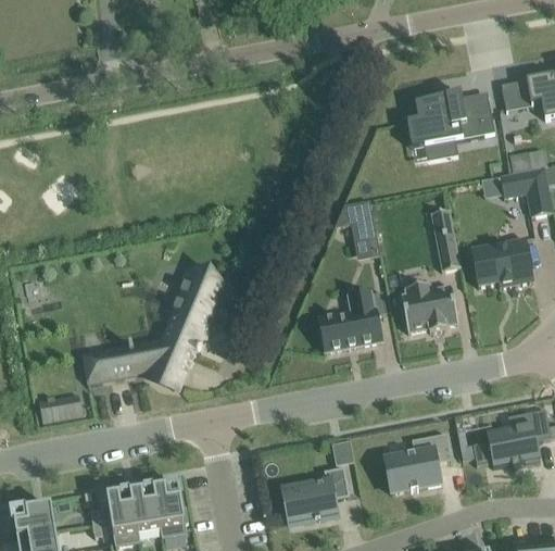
[(554,69),(550,70),(550,74),(526,79),(531,107),(532,105),(532,103),(541,101),(544,120),(550,119),(550,116),(554,115),(554,69)]
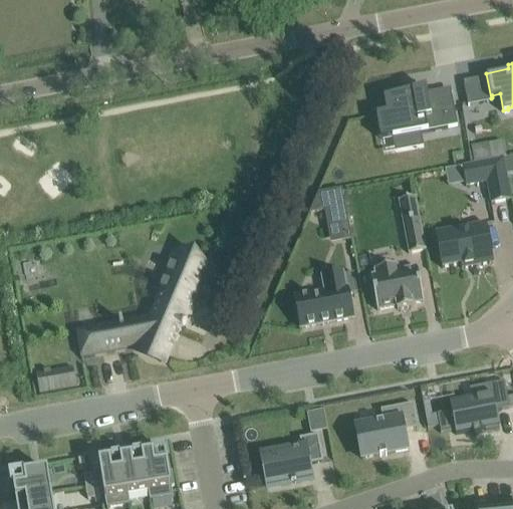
[(427,89),(426,85),(415,87),(403,90),(403,88),(382,91),(386,109),(375,111),(380,137),(416,130),(420,129),(448,123),(445,108),(430,110),(426,89),(427,89)]
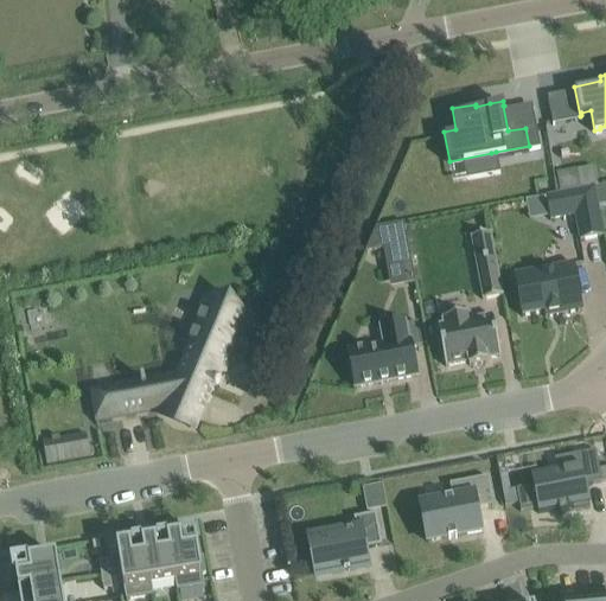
[(579,185),(575,166),(556,170),(560,189),(579,185)]
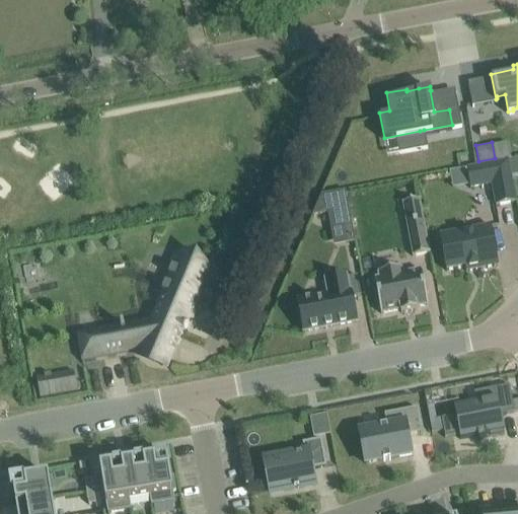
[(517,154),(508,156),(511,172),(517,170),(517,154)]
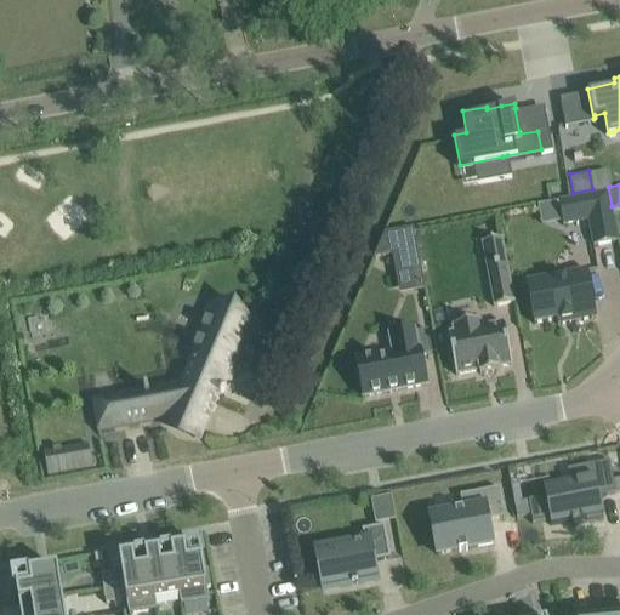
[(589,216),(593,241),(616,237),(608,187),(558,197),(562,221),(589,216)]
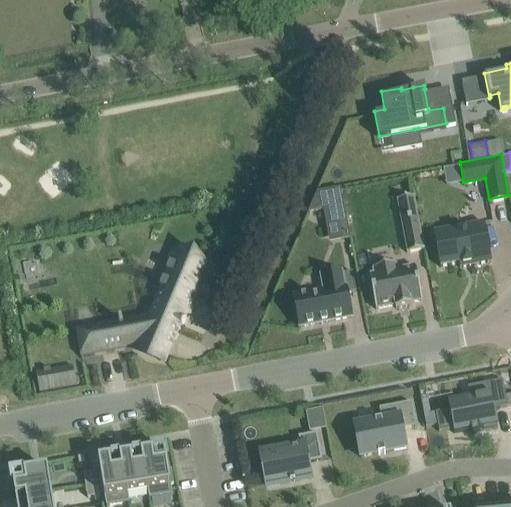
[(345,220),(347,220),(340,184),(317,188),(308,209),(308,210),(324,207),(327,223),(345,220)]
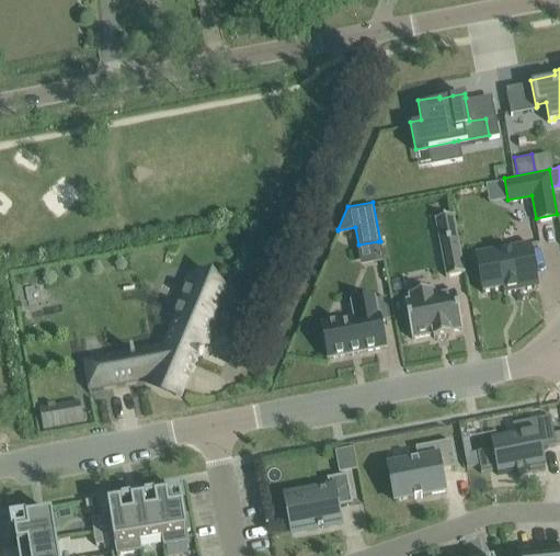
[(458,236),(438,240),(445,273),(465,270),(458,236)]
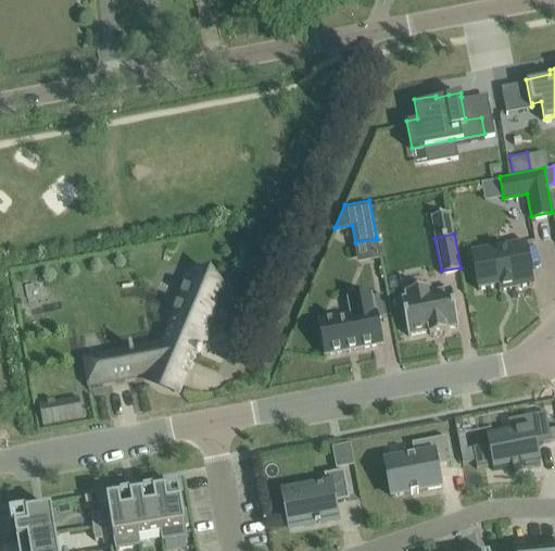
[(477,286),(497,283),(499,287),(533,280),(526,238),(470,249),(477,286)]
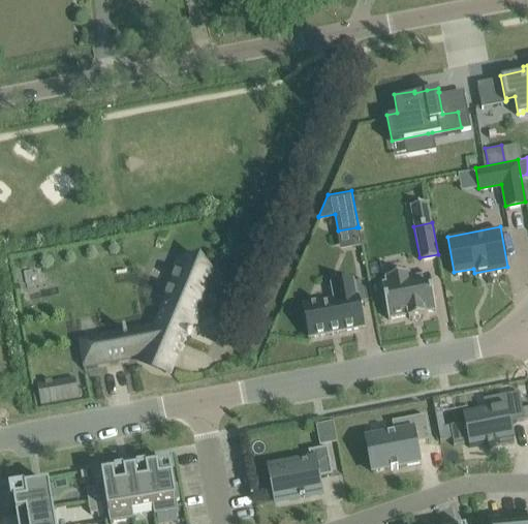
[(211,270),(182,258),(177,270),(175,269),(172,277),(174,278),(171,285),(167,285),(164,293),(167,294),(149,337),(125,342),(124,334),(126,334),(125,326),(122,327),(122,330),(79,338),(83,363),(143,351),(141,357),(169,369),(211,270)]
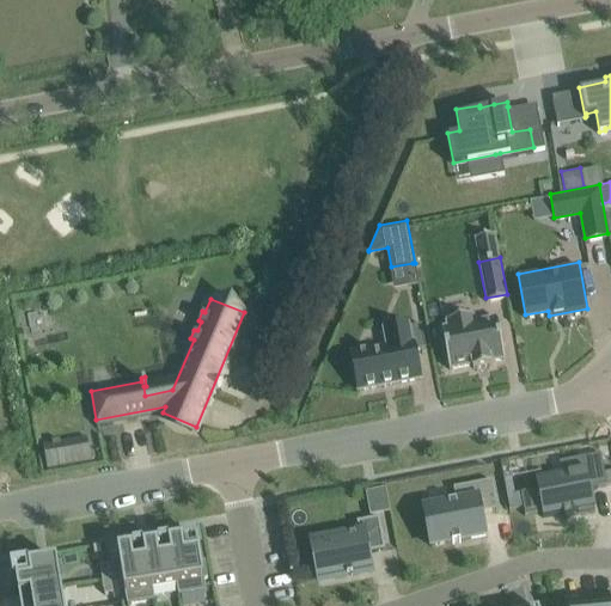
[(492,361),(490,357),(503,355),(496,314),(474,319),(472,312),(446,317),(447,324),(441,325),(448,366),(472,361),(472,365),(492,361)]
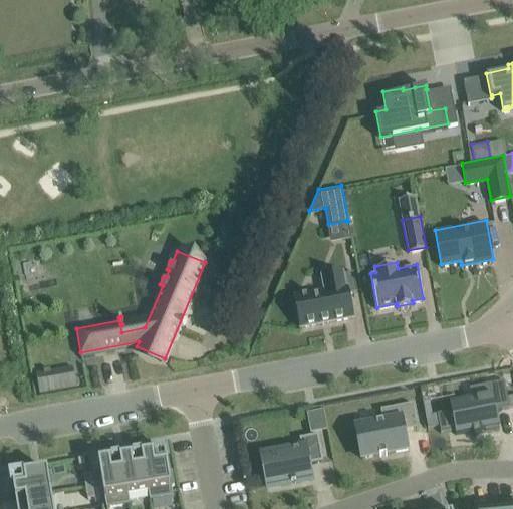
[(300,324),(351,315),(347,291),(356,289),(353,270),(342,272),(341,270),(322,274),(325,289),(295,295),(300,324)]
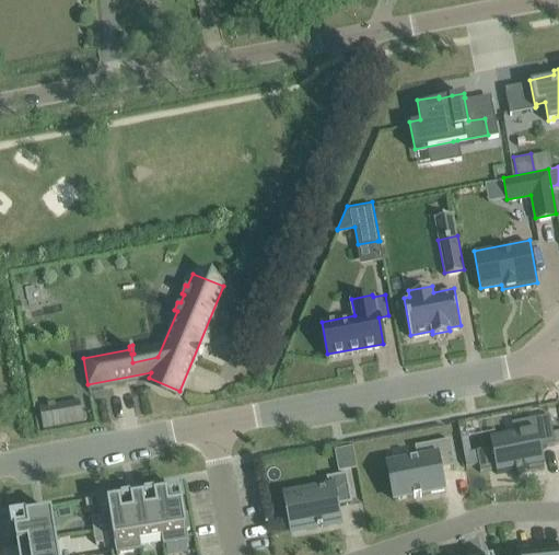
[(43,426),(83,418),(79,396),(38,404),(43,426)]
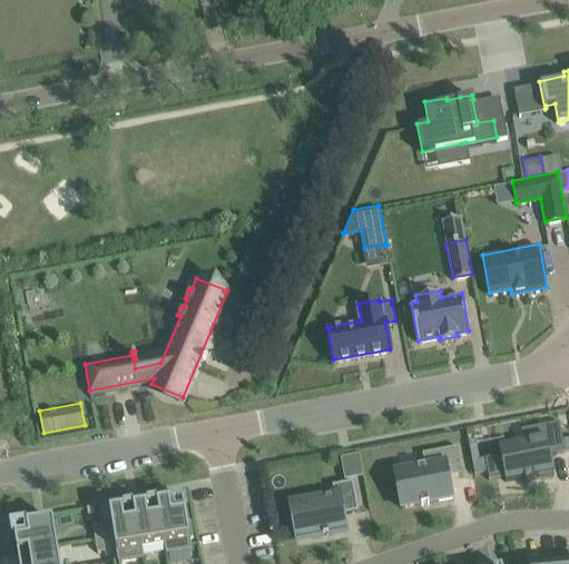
[(501,452),(484,455),(488,476),(507,473),(507,476),(504,476),(504,478),(525,474),(525,478),(552,473),(553,473),(549,452),(565,448),(559,419),(520,426),(522,438),(525,447),(501,452)]
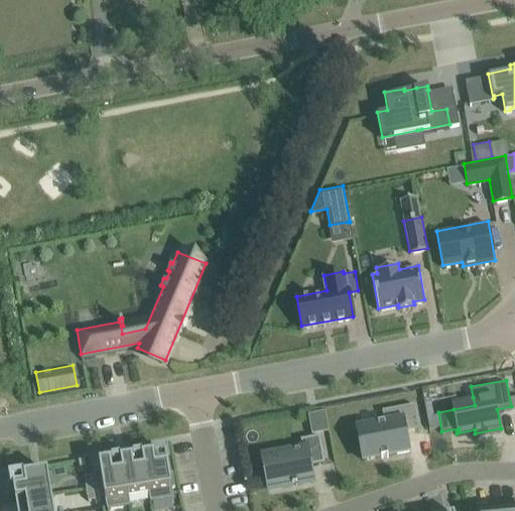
[(385,420),(358,425),(364,458),(409,450),(405,429),(419,427),(415,403),(383,409),(385,420)]
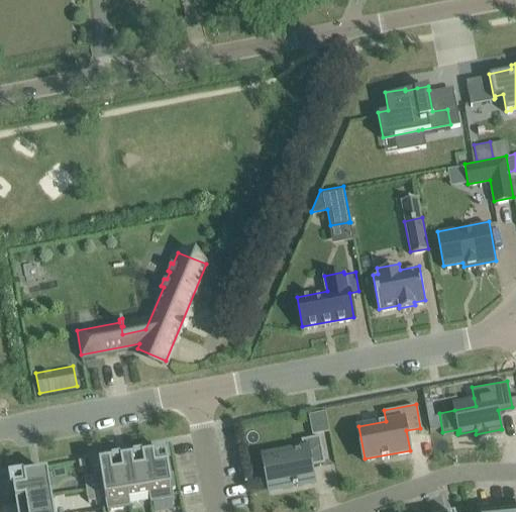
[(311,429),(328,425),(325,411),(308,414),(311,429)]
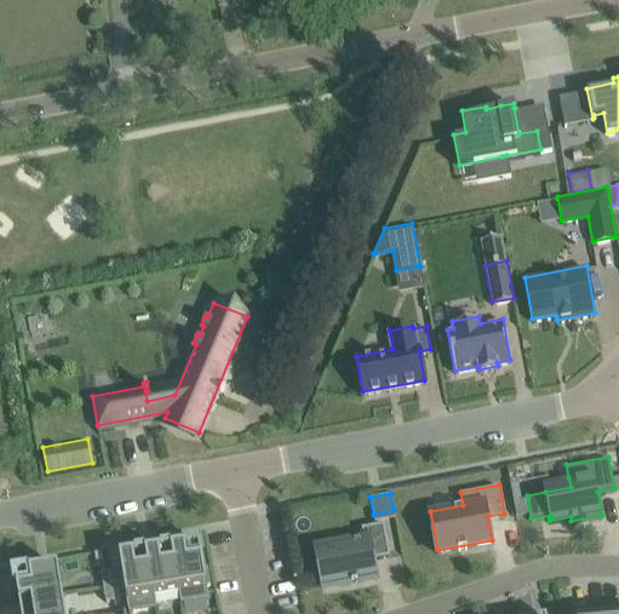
[(337,545),(338,550),(317,554),(316,546),(314,546),(321,585),(350,580),(350,579),(357,578),(357,579),(362,578),(362,577),(374,574),(374,575),(376,575),(373,556),(389,554),(383,521),(361,524),(364,538),(336,543),(336,545),(337,545)]
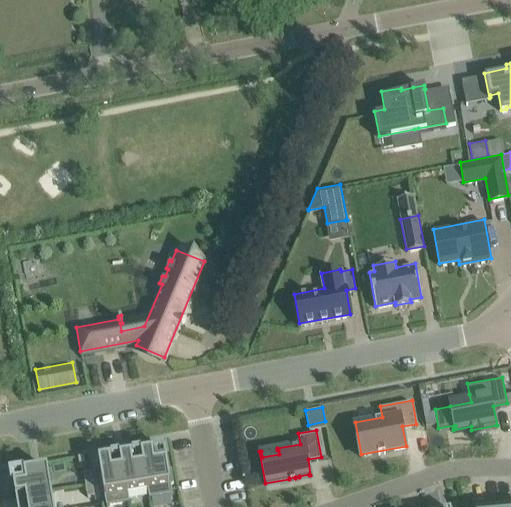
[(167,467),(164,446),(141,449),(147,485),(149,495),(172,491),(170,482),(173,481),(171,466),(167,467)]
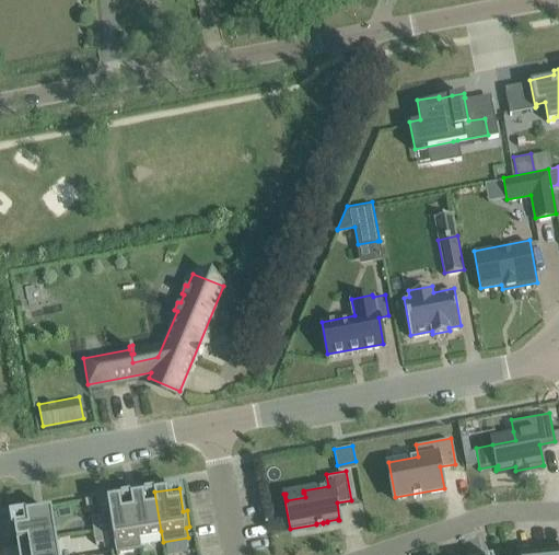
[(161,531),(154,492),(132,496),(139,535),(161,531)]
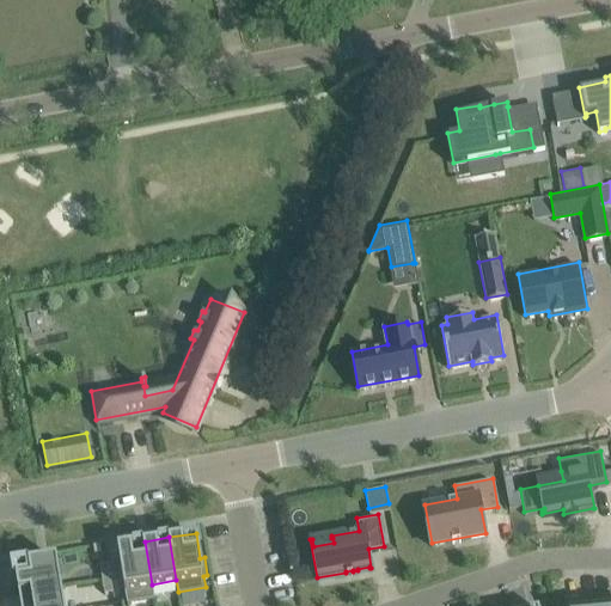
[(152,585),(145,542),(117,546),(126,600),(153,595),(152,585)]
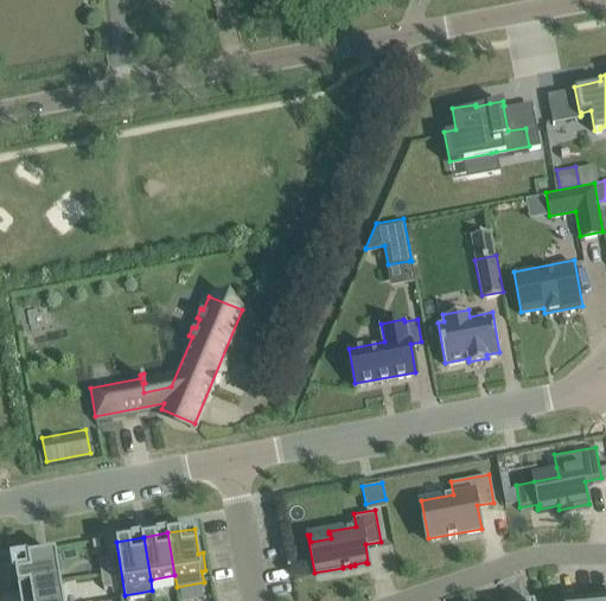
[(13,558),(18,584),(61,577),(56,548),(38,550),(38,554),(13,558)]
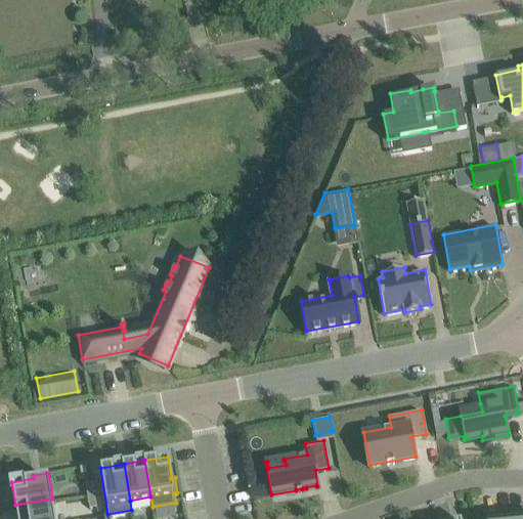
[(85,480),(87,493),(94,492),(92,479),(85,480)]
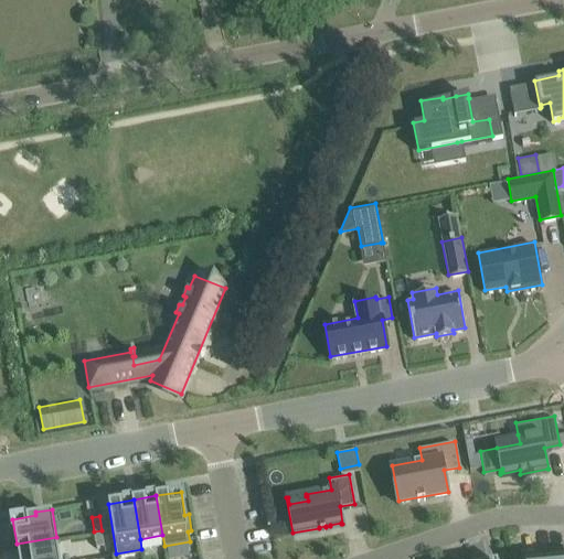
[(102,530),(94,531),(96,545),(104,544),(102,530)]
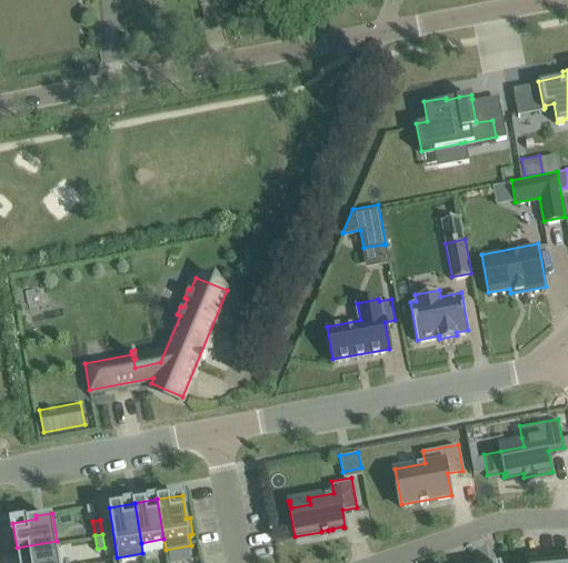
[(17,548),(19,562),(59,562),(57,541),(17,548)]
